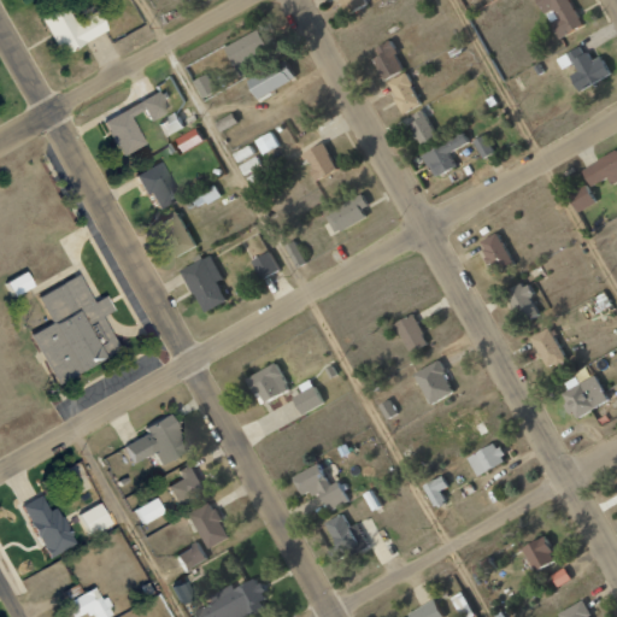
[(338,0),(344,12),(365,3),(363,0),(338,0)]
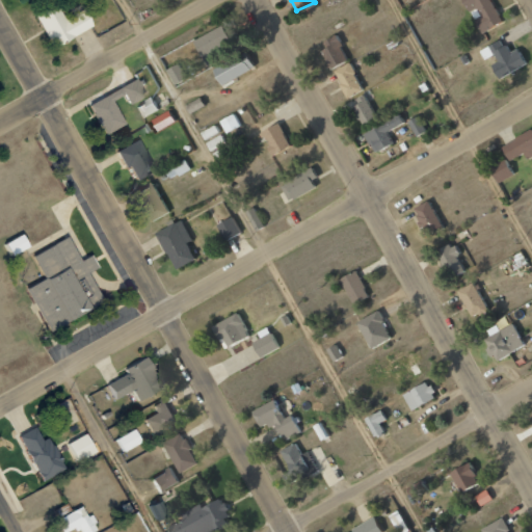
[(491,0),(464,0),(476,32),(500,24),(491,0)]
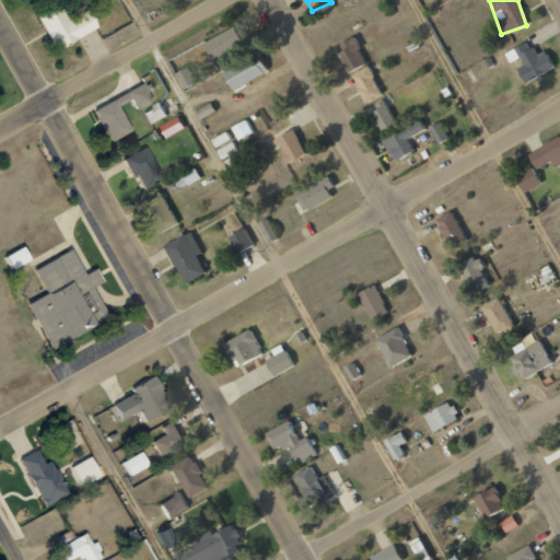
[(49,48),(93,28),(84,10),(63,20),(55,2),(33,13),(49,48)]
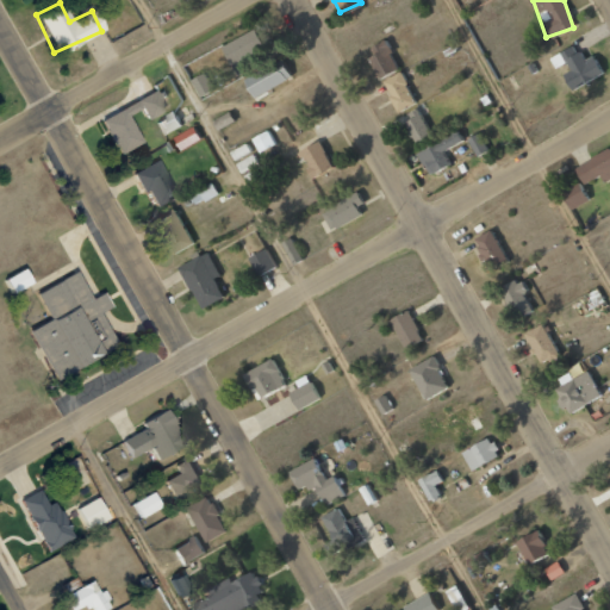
[(223,45),(234,72),(260,60),(250,38),(248,39),(246,35),(223,45)]
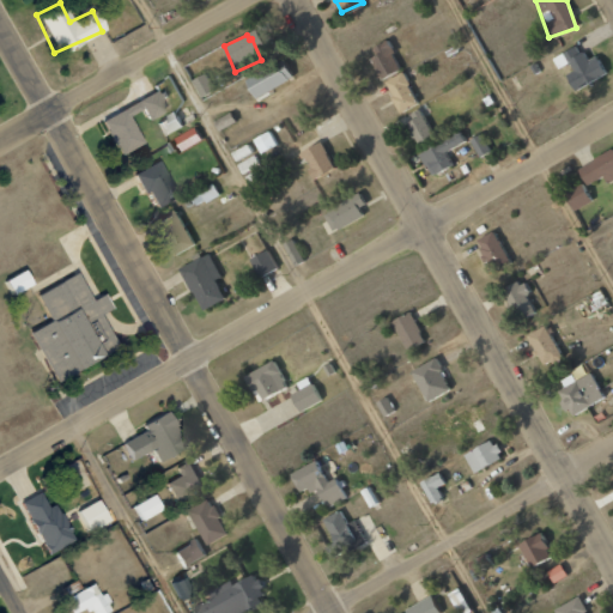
[(382,78),(401,68),(387,40),(368,49),(382,78)]
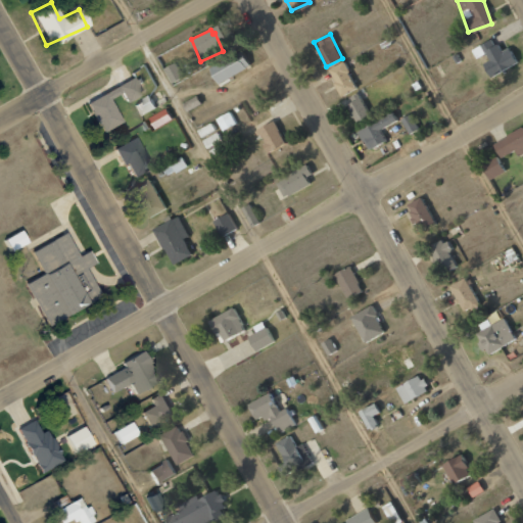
[(500,50),(494,38),(481,43),(488,60),(483,62),(489,76),(517,64),(510,46),(500,50)]
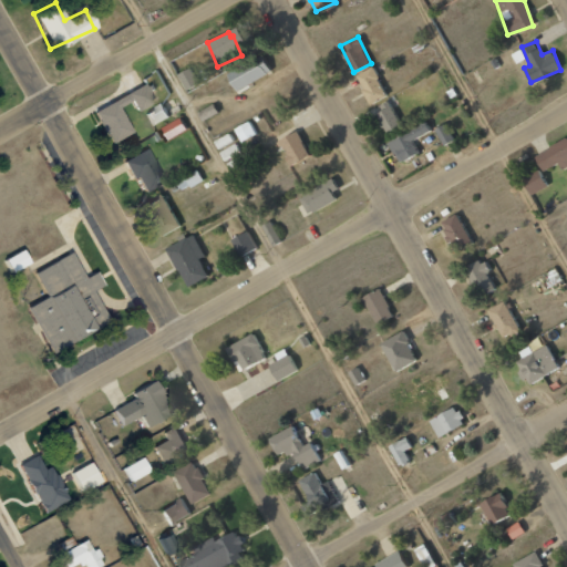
[(238,91),(271,70),(260,54),(228,75),(238,91)]
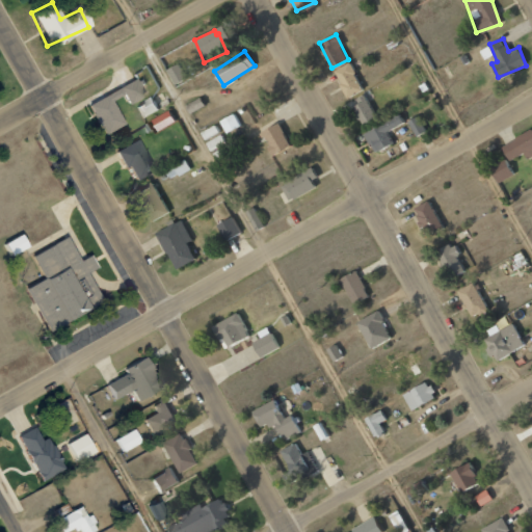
[(363,90),(349,62),(334,70),(346,98),(363,90)]
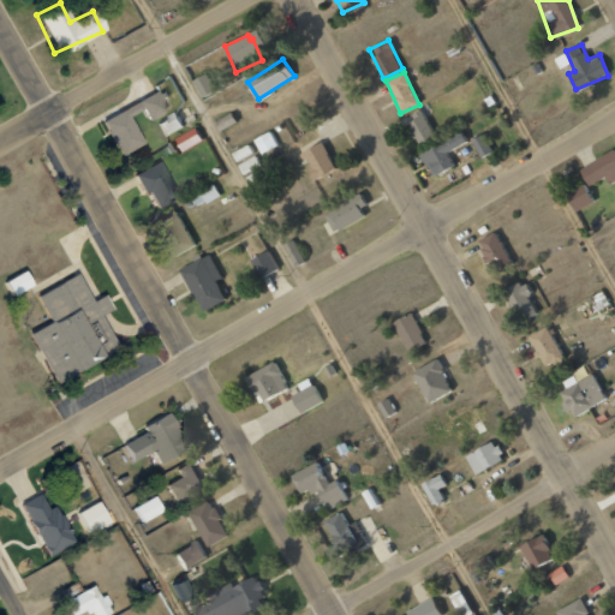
[(202,96),(215,91),(207,73),(193,79),(202,96)]
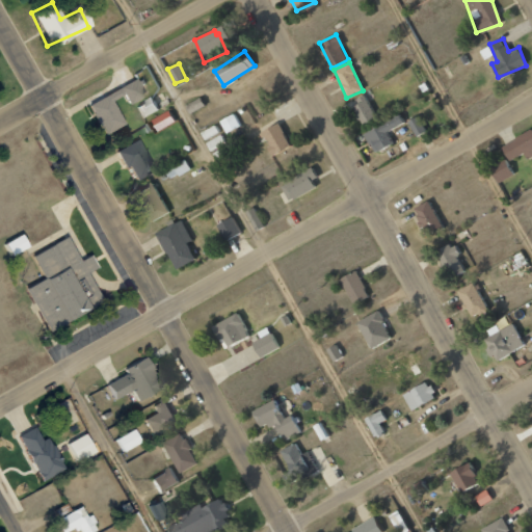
[(126,104),(142,96),(133,78),(117,86),(126,104)]
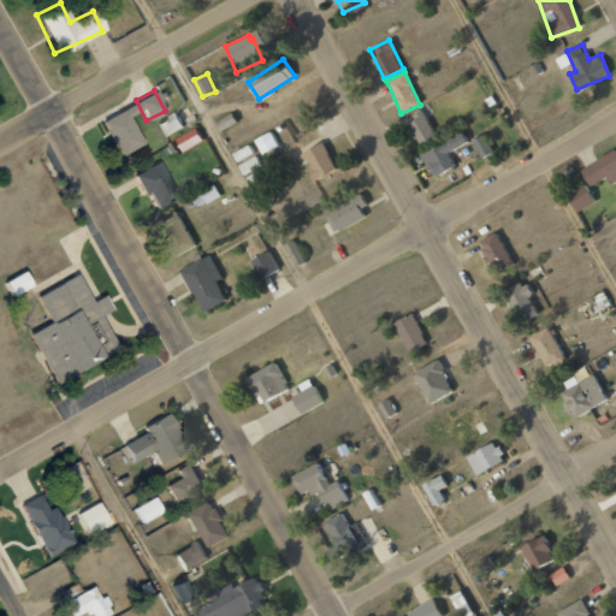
[(140,146),(126,114),(138,110),(135,102),(99,118),(114,155),(140,146)]
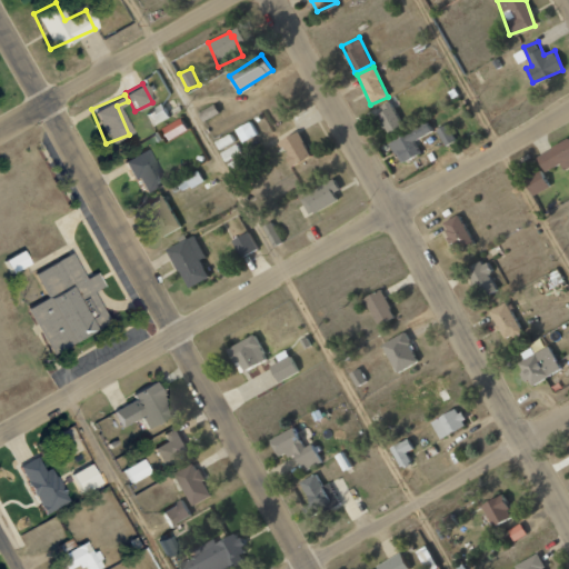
[(376,111),(388,133),(403,125),(391,102),(376,111)]
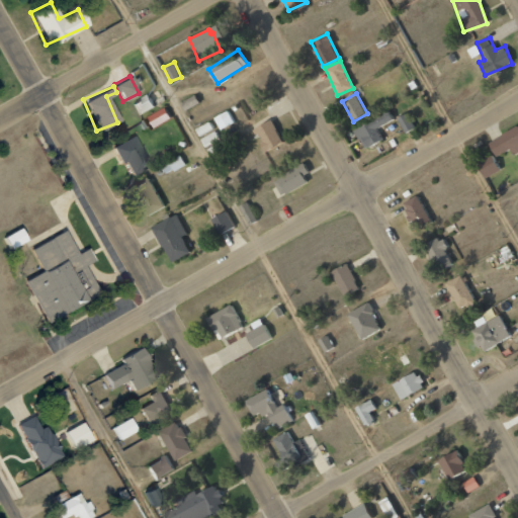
[(181,101),(185,110),(199,103),(195,94),(181,101)]
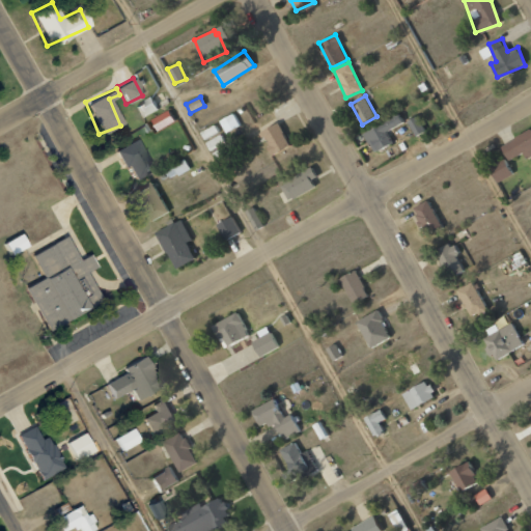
[(134,104),(139,117),(158,111),(152,98),(134,104)]
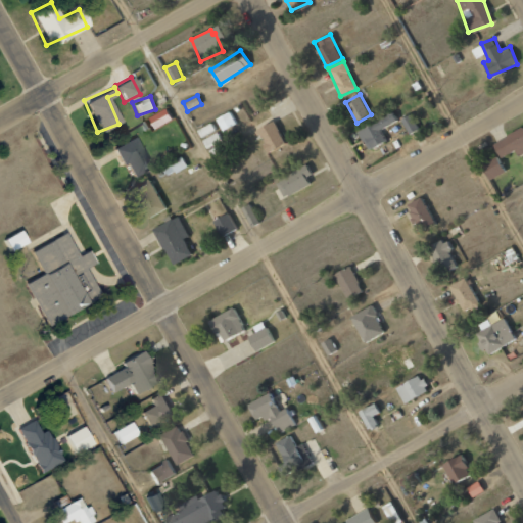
[(173,120),(167,108),(149,117),(155,129),(173,120)]
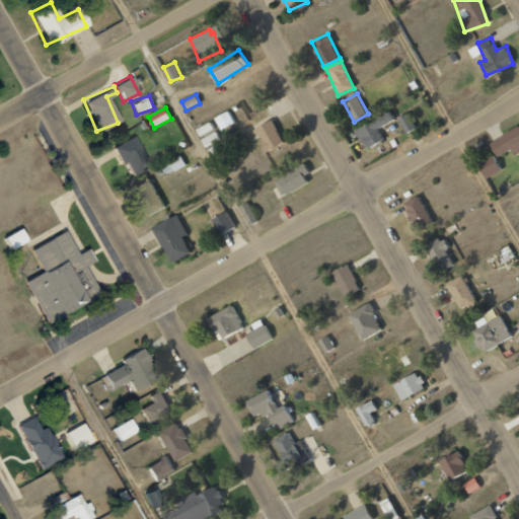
[(235,124),(230,110),(215,116),(220,129),(235,124)]
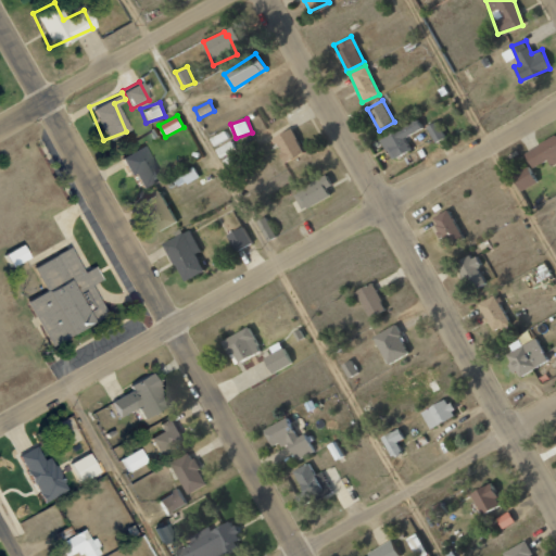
[(405,136),(424,129),(420,121),(382,135),(390,158),(411,150),(405,136)]
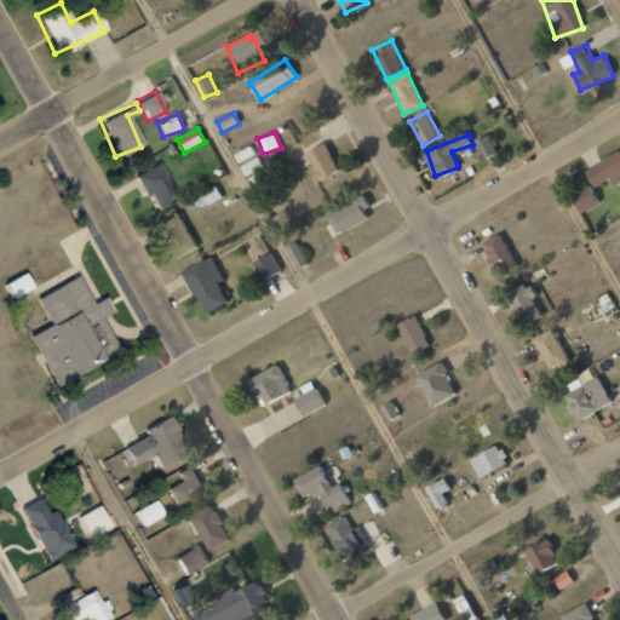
[(498,154),(489,135),(477,141),(484,159),(498,154)]
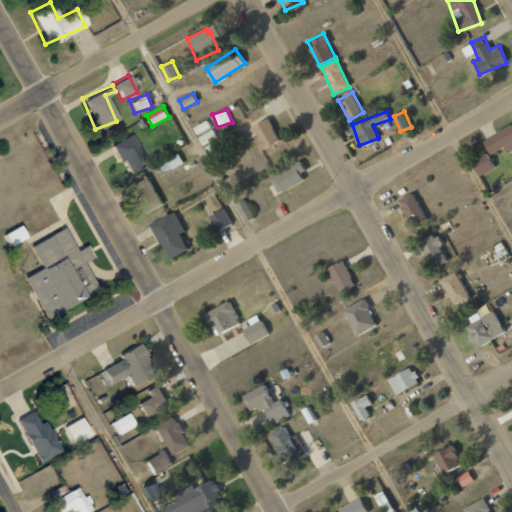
[(252,125),(261,149),(278,142),(270,118),(252,125)]
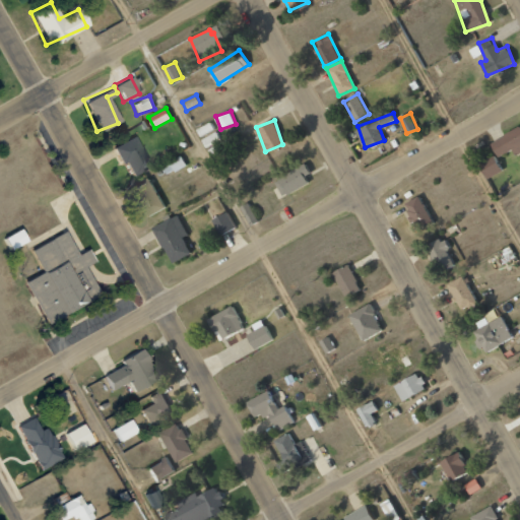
[(519,128),(491,142),(498,156),(513,149),(515,154),(519,151),(519,128)]
